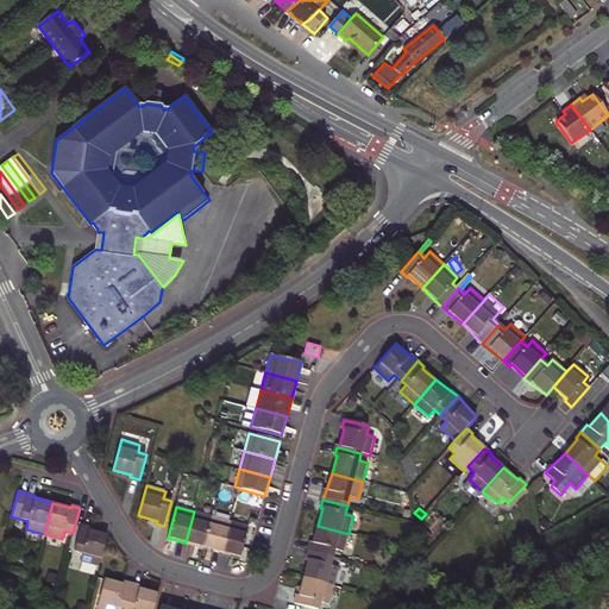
[(212,516),(194,512),(186,542),(203,547),(212,516)]
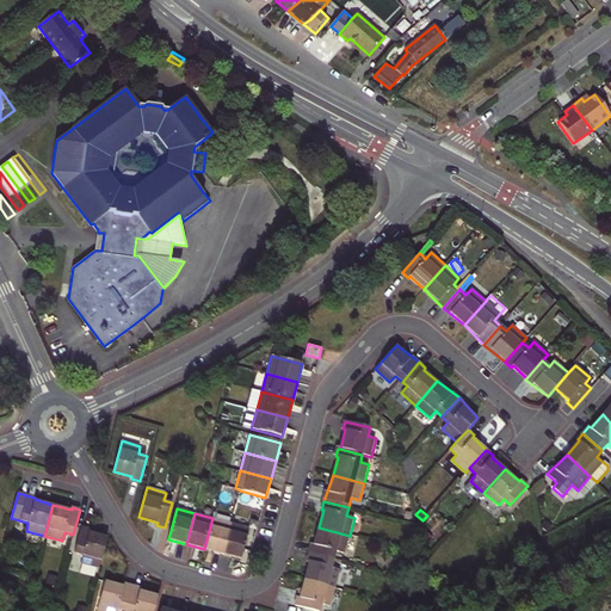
[(230,523),(213,518),(204,549),(222,554),(230,523)]
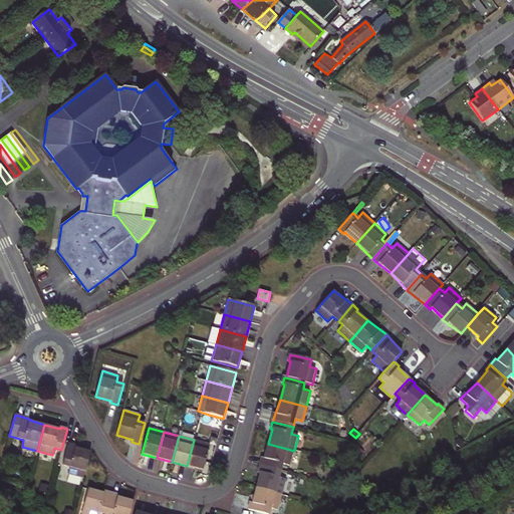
[(204,465),(208,451),(210,445),(194,440),(187,466),(203,470),(204,465)]
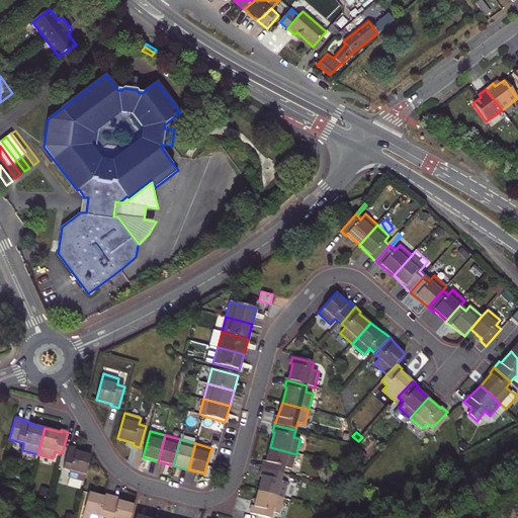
[(84,482),(91,456),(75,452),(76,449),(69,447),(63,469),(70,470),(68,478),(84,482)]
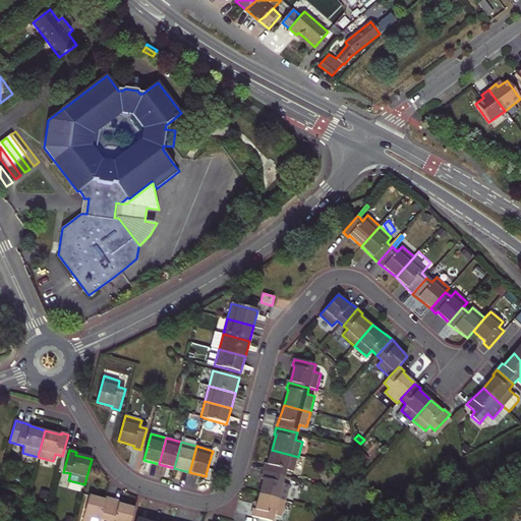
[(298,457),(272,450),(268,465),(266,464),(264,471),(285,477),(287,470),(293,472),(298,457)]
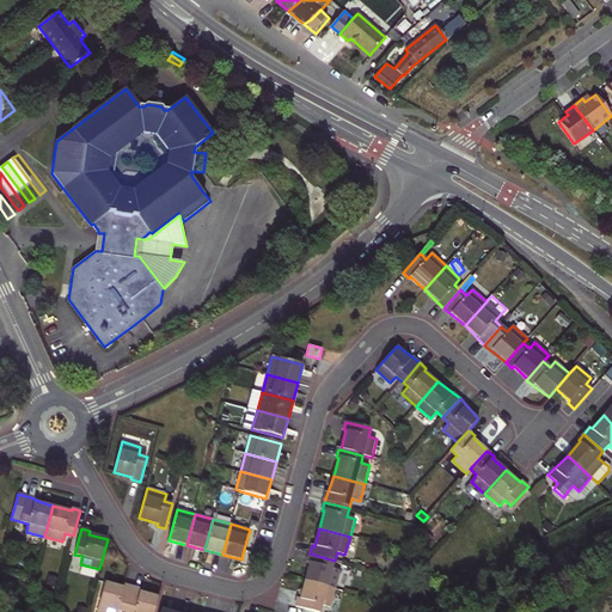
[(310,563),(305,581),(335,589),(341,570),(332,568),(335,561),(310,554),(307,562),(310,563)]
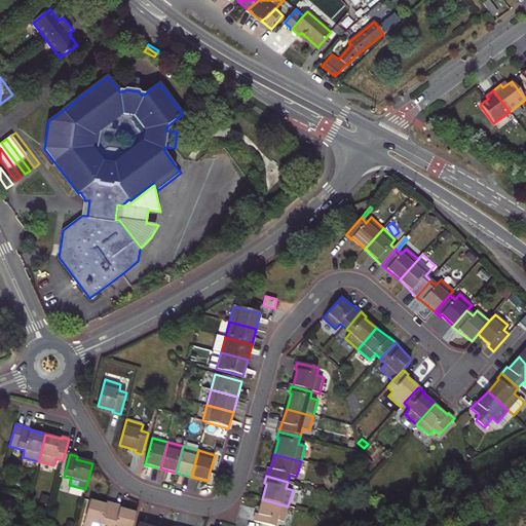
[(288,506),(262,499),(258,515),(256,514),(254,521),(271,525),(274,525),(276,520),(284,522),(288,506)]
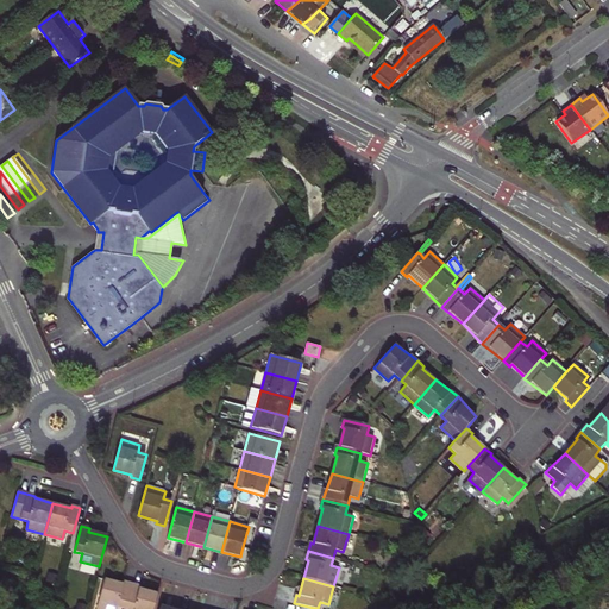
[(123,608),(125,608),(132,584),(124,583),(123,584),(105,579),(96,608),(115,608),(117,607),(123,608)]
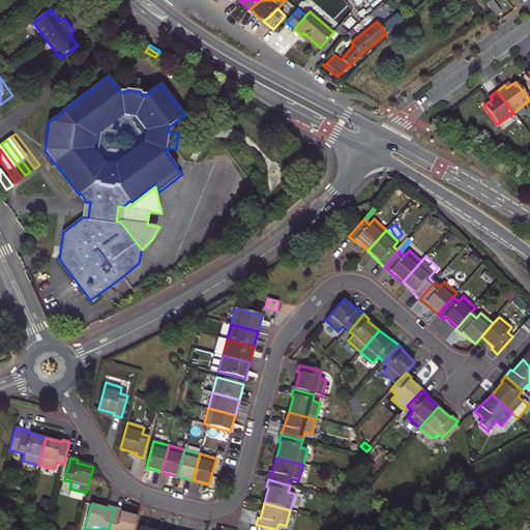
[(115,508),(109,529),(134,529),(137,518),(121,512),(122,510),(115,508)]
